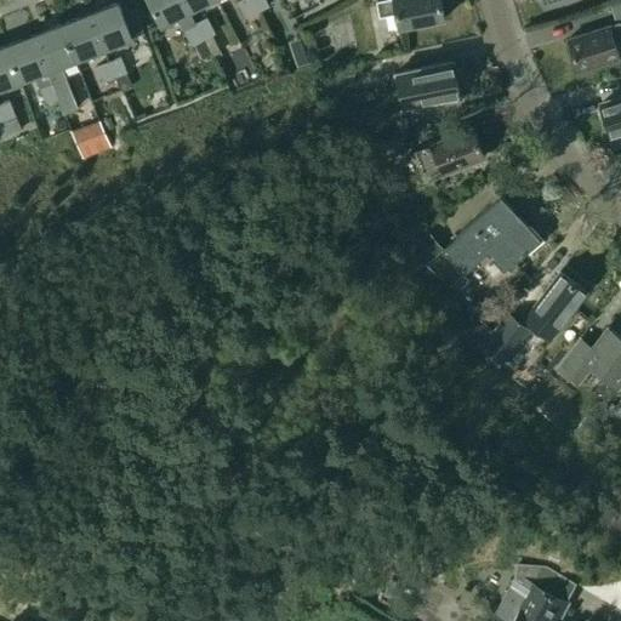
[(184,0),(149,0),(163,26),(178,17),(192,45),(194,44),(203,60),(212,55),(191,11),(184,0)]
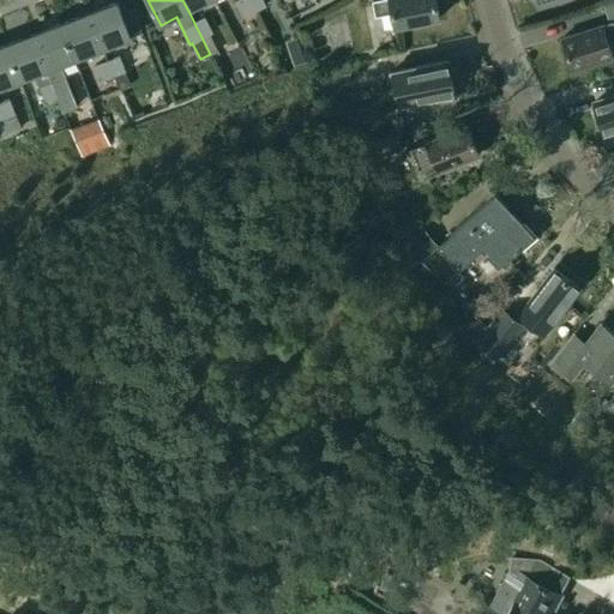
[(182,0),(188,11),(208,0),(182,0)]
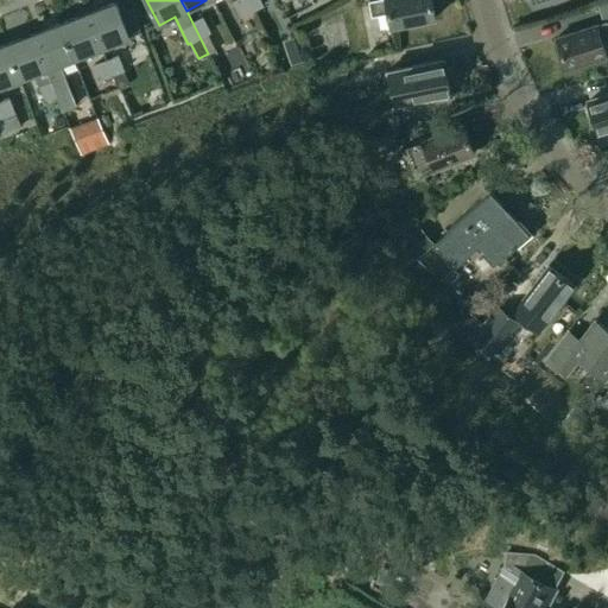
[(241,17),(252,12),(245,0),(238,0),(234,2),(241,17)]
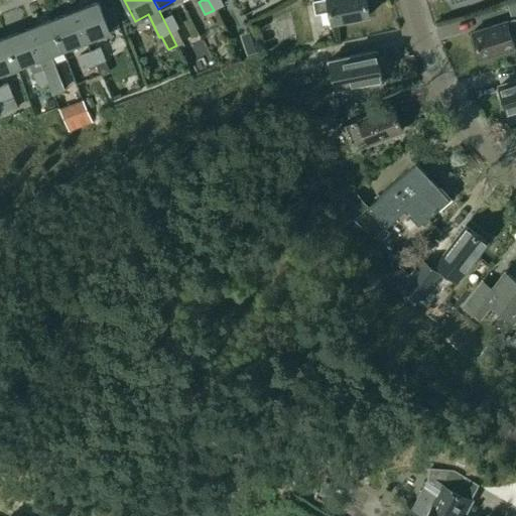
[(221,0),(208,0),(214,10),(224,5),(221,0)]
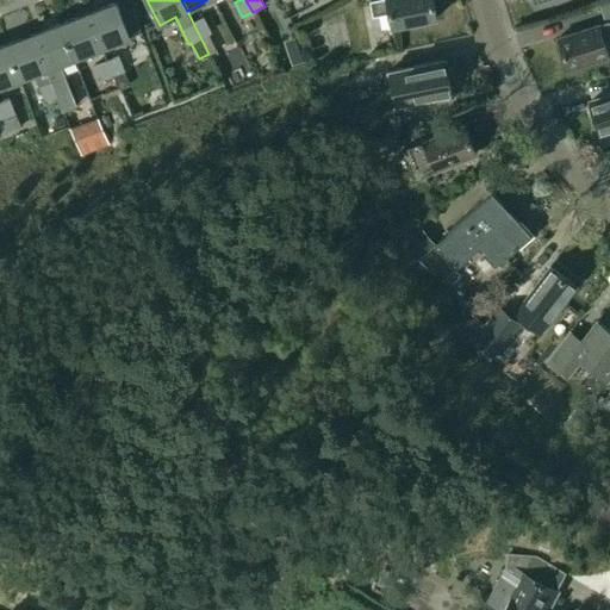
[(393,27),(436,19),(433,0),(377,0),(371,1),(374,16),(390,12),(393,27)]
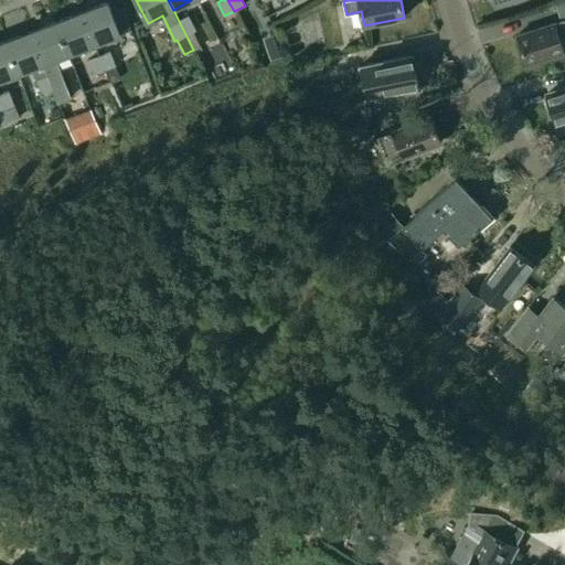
[(81,12),(94,44),(105,41),(120,34),(108,2),(81,12)]
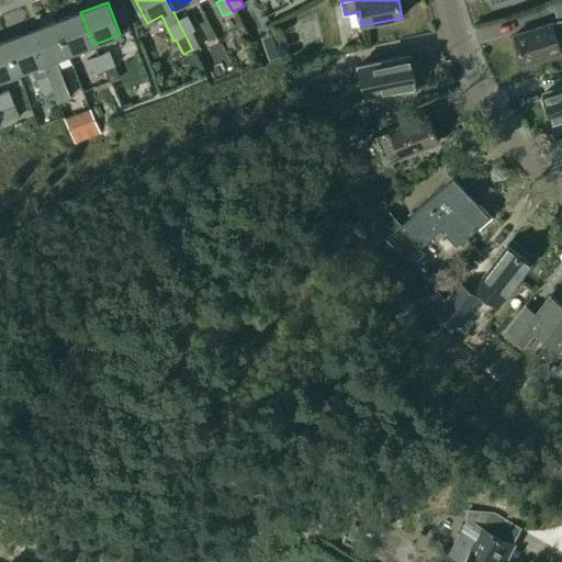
[(68,54),(93,44),(80,12),(56,22),(68,54)]
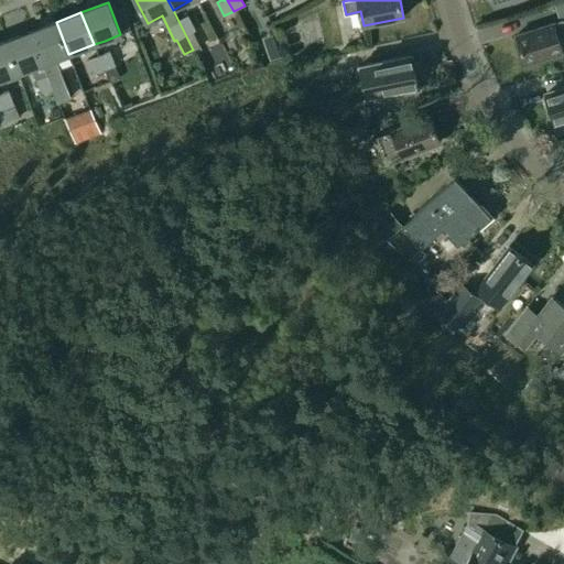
[(188,17),(179,21),(179,22),(185,35),(193,32),(195,30),(188,17)]
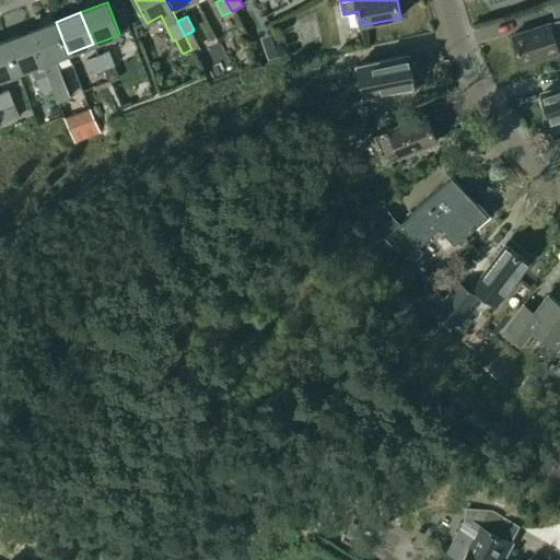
[(559,20),(513,35),(522,63),(559,53),(555,38),(559,36),(559,20)]
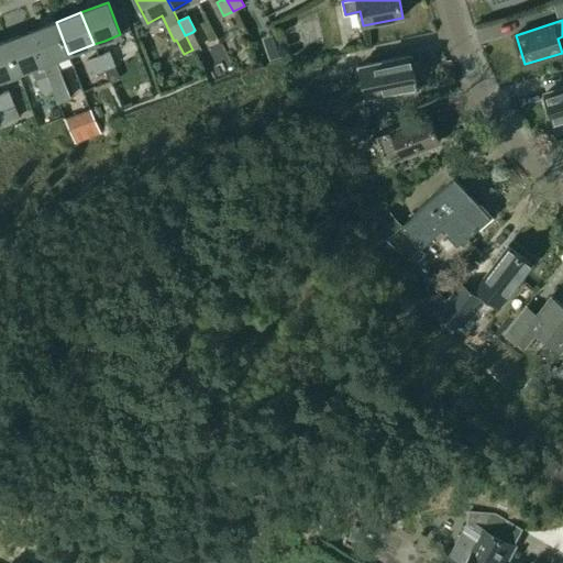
[(56,59),(68,54),(56,22),(31,32),(53,89),(58,103),(72,98),(56,59)]
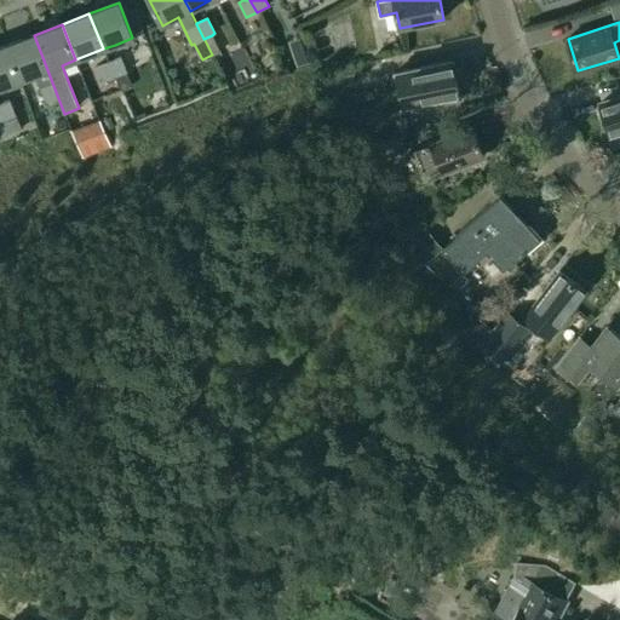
[(58,98),(34,35),(6,45),(19,81),(34,75),(45,103),(58,98)]
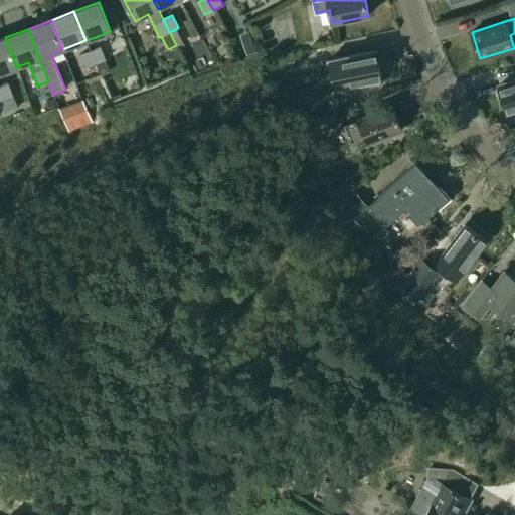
[(0,72),(3,72),(16,67),(5,37),(0,39),(0,72)]
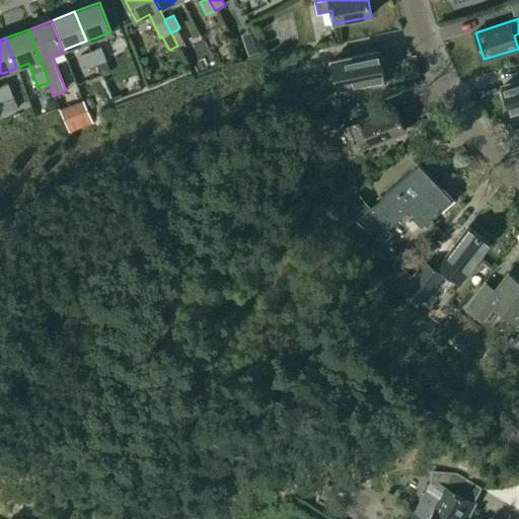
[(257,45),(246,49),(249,58),(261,54),(257,45)]
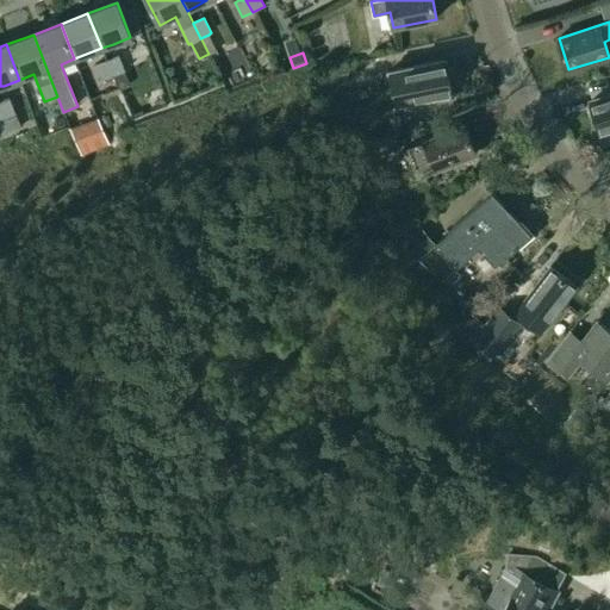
[(118,57),(106,62),(112,76),(113,75),(114,81),(118,89),(129,85),(124,72),(118,57)]
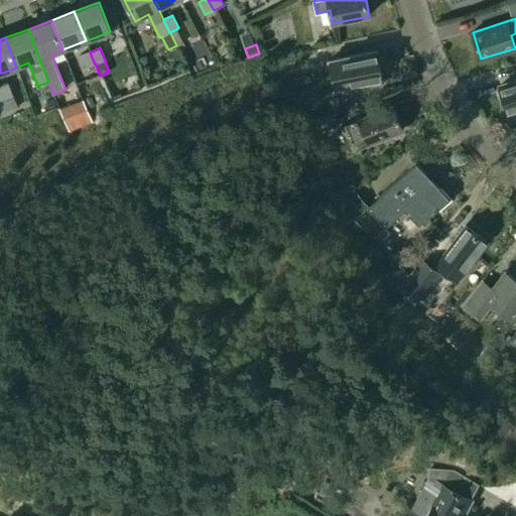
[(336,90),(382,81),(376,51),(330,60),(336,90)]
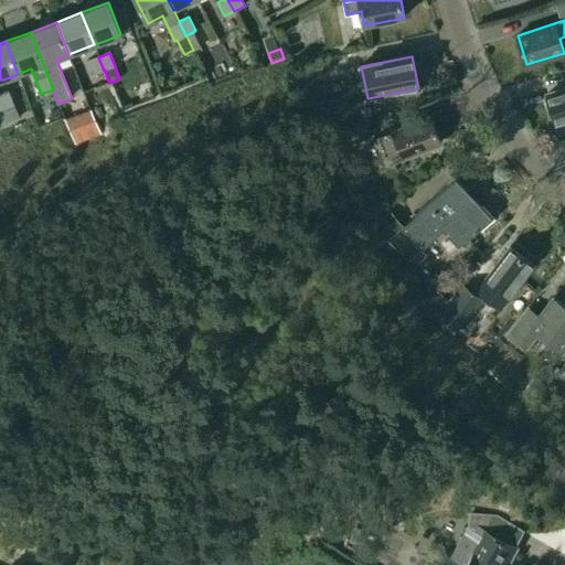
[(95,80),(105,75),(104,71),(98,57),(88,61),(95,80)]
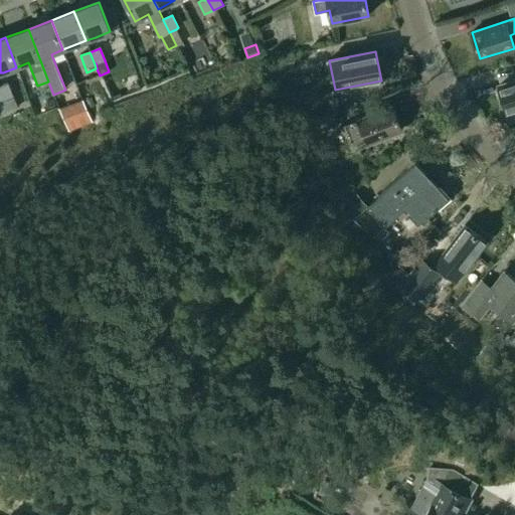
[(310,72),(295,76),(297,83),(312,80),(310,72)]
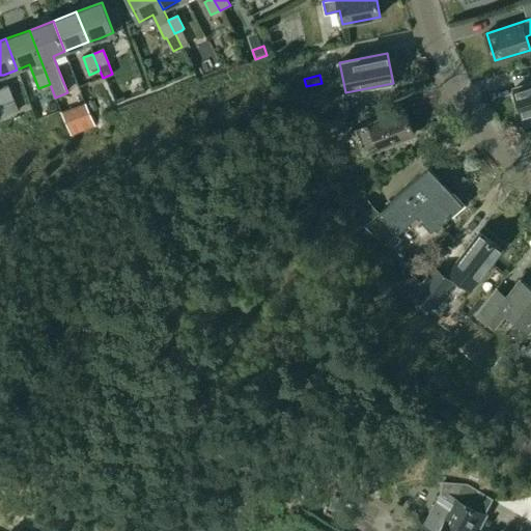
[(530,83),(513,89),(523,116),(530,113),(530,83)]
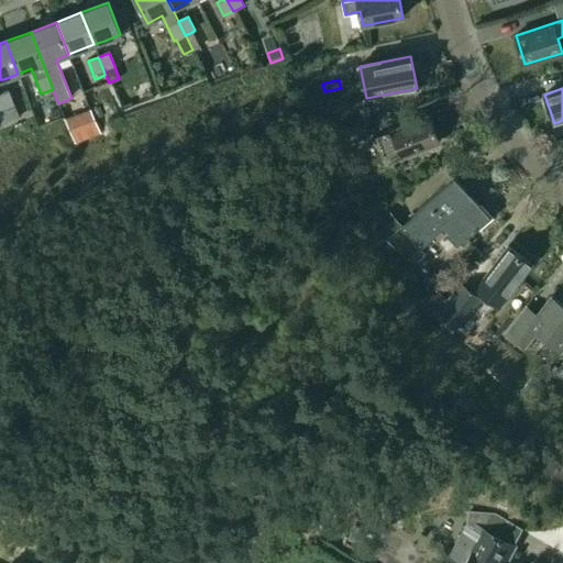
[(9,91),(0,94),(0,103),(8,122),(19,119),(13,105),(9,91)]
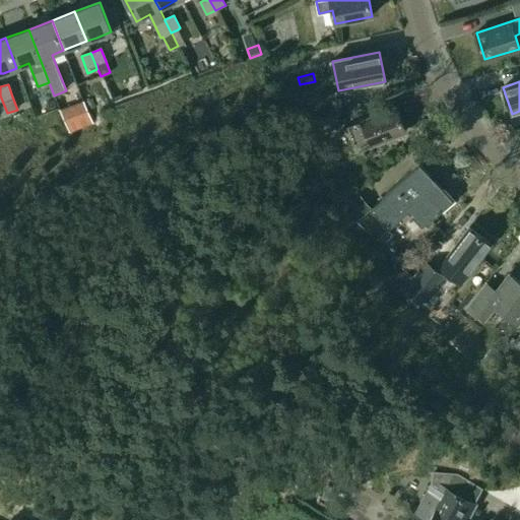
[(59,113),(67,134),(92,124),(87,113),(87,111),(72,117),(68,107),(61,110),(58,111),(59,113)]
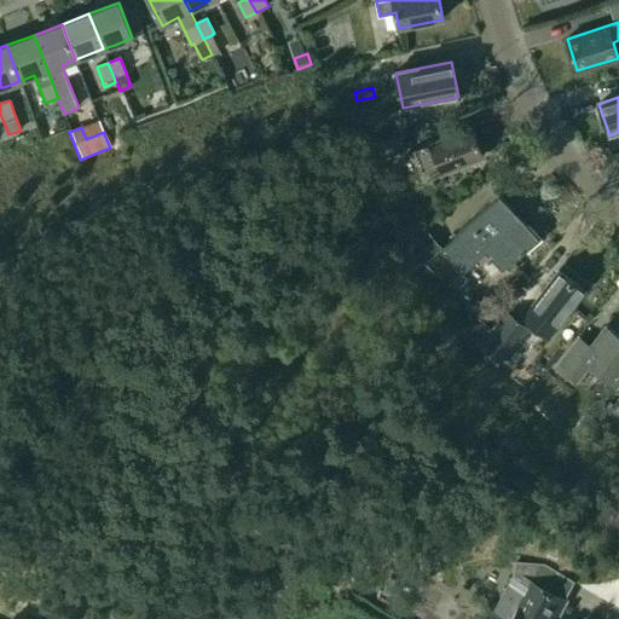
[(412,151),(424,180),(482,156),(470,127),(412,151)]
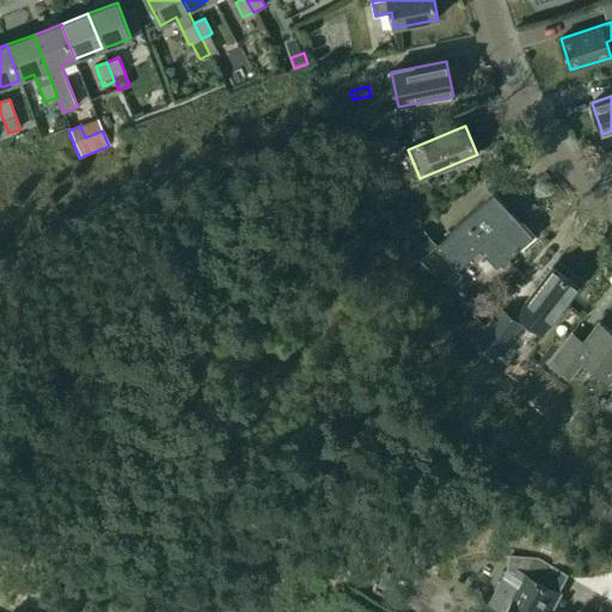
[(496,269),(532,237),(494,194),(451,232),(452,233),(435,248),(458,271),(481,252),(496,269)]
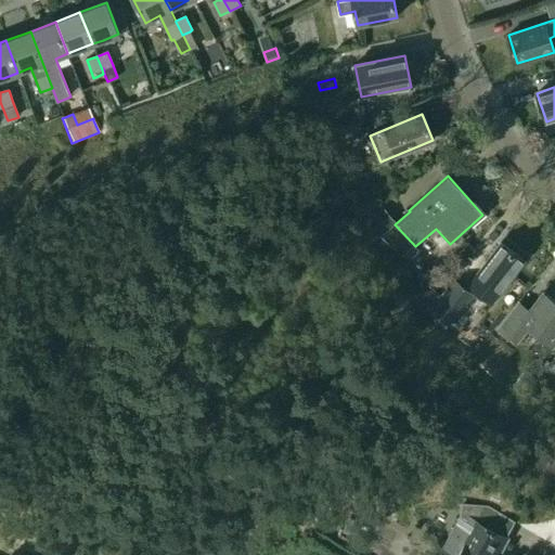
[(397,222),(385,208),(364,226),(377,241),(397,222)]
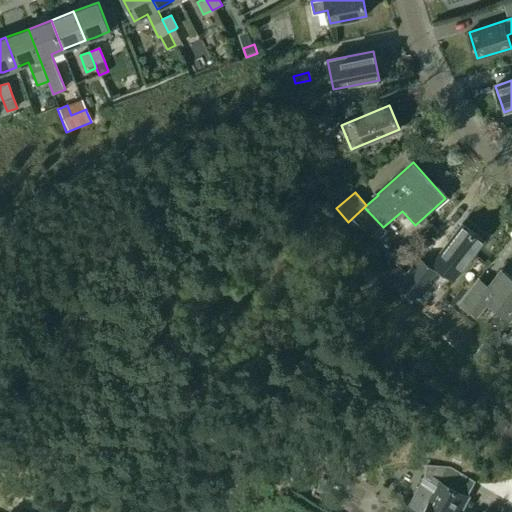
[(440,252),(441,253),(434,262),(445,271),(452,261),(462,269),(484,241),(462,224),(440,252)]
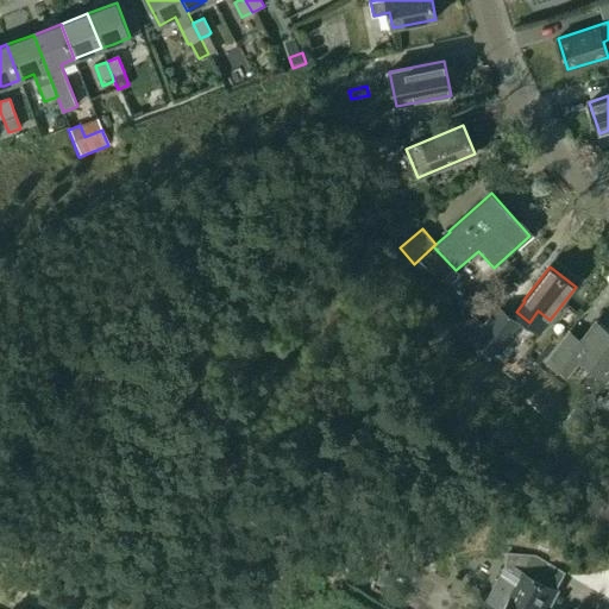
[(497,307),(471,341),(484,352),(490,357),(508,334),(518,322),(509,316),(497,307)]
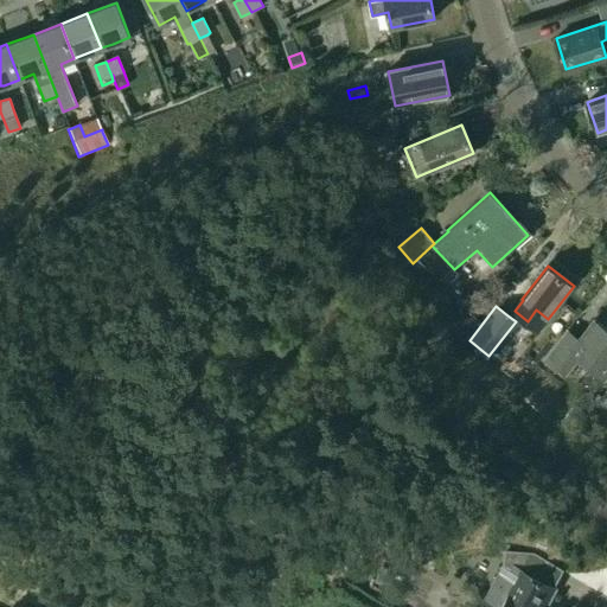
[(481,323),(468,308),(454,321),(466,336),(481,323)]
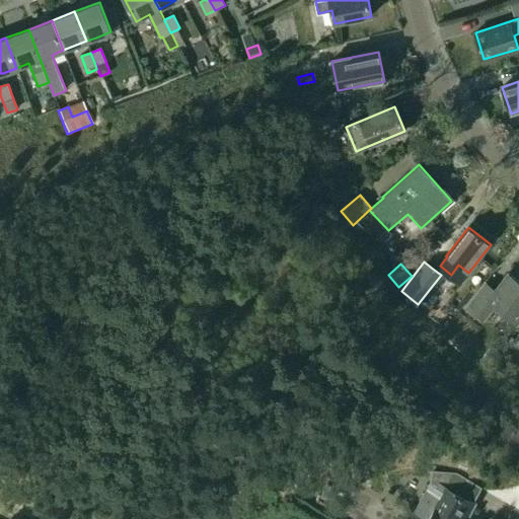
[(516,323),(518,319),(518,282),(508,274),(495,291),(486,284),(467,307),(484,320),(494,306),(516,323)]
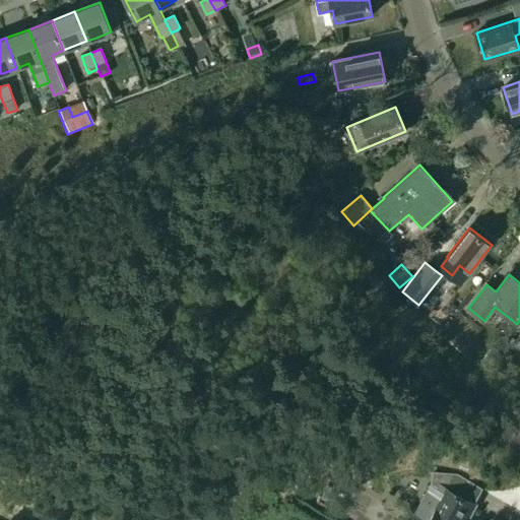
[(505,354),(493,346),(480,363),(492,371),(505,354)]
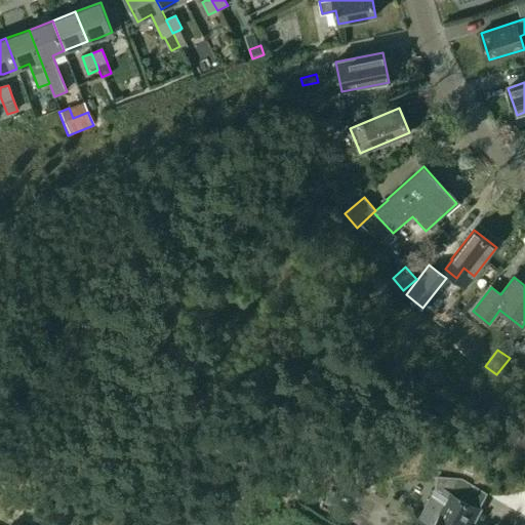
[(473,524),(481,510),(479,508),(486,493),(461,480),(437,477),(436,489),(419,520),(428,524),(473,524)]
